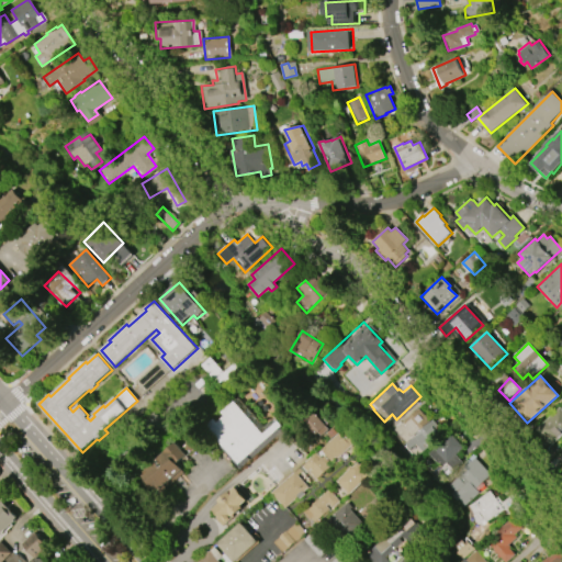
[(283,426),(242,463),(208,426),(216,419),(220,423),(226,416),(223,413),(236,401),(266,434),(280,422),(283,426)]
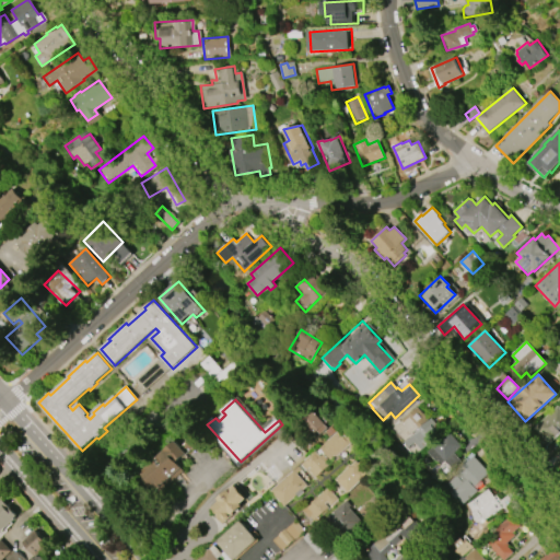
[(403,440),(392,427),(415,406),(427,419),(403,440)]
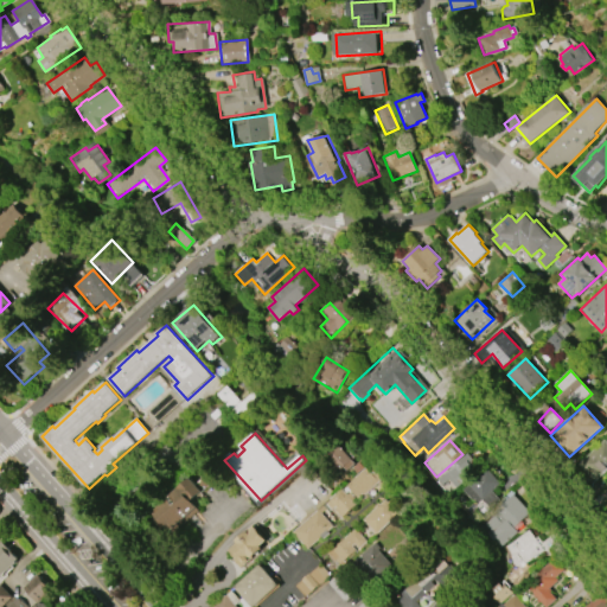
[(579,464),(604,440),(606,443),(606,468),(595,480),(579,464)]
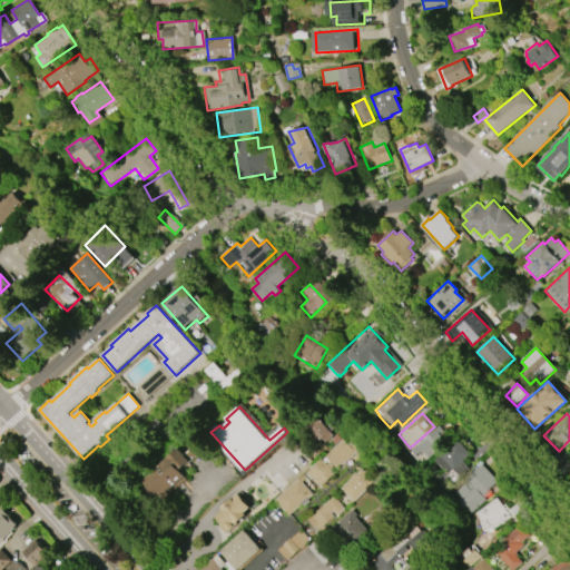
[(321,443),(308,429),(320,419),(335,436),(328,442),(325,439),(321,443)]
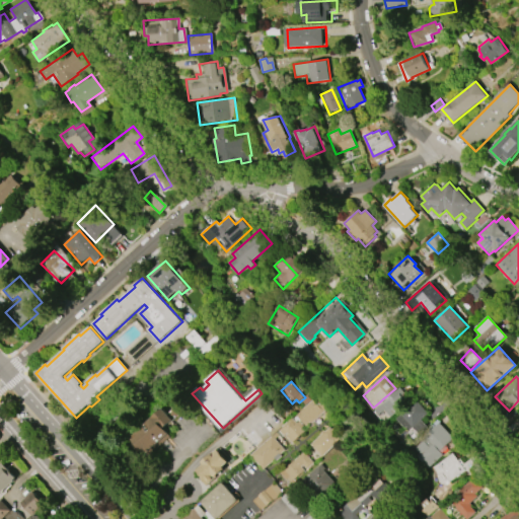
[(410,396),(398,385),(374,413),(385,424),(410,396)]
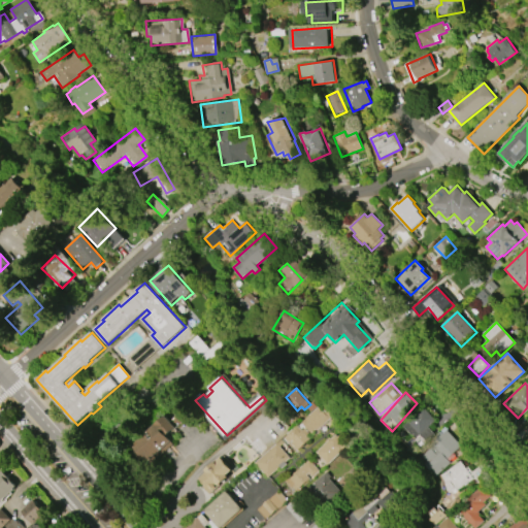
[(301,423),(319,406),(320,407),(324,403),(334,415),(317,431),(316,429),(311,433),(301,423)]
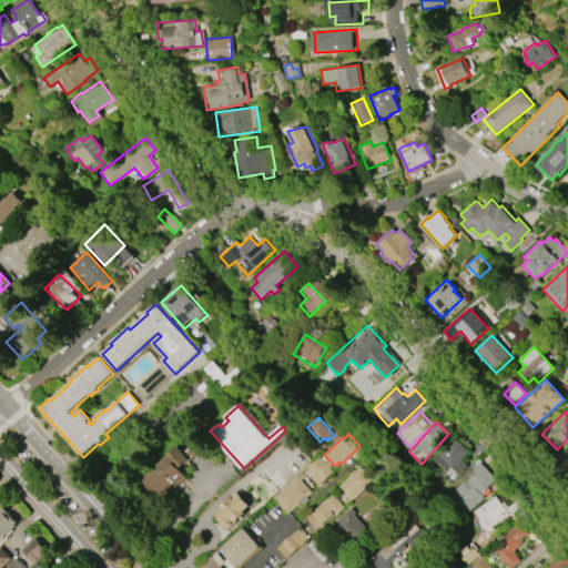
[(434,458),(457,437),(469,450),(460,459),(468,467),(459,474),(453,467),(449,470),(446,466),(444,468),(434,458)]
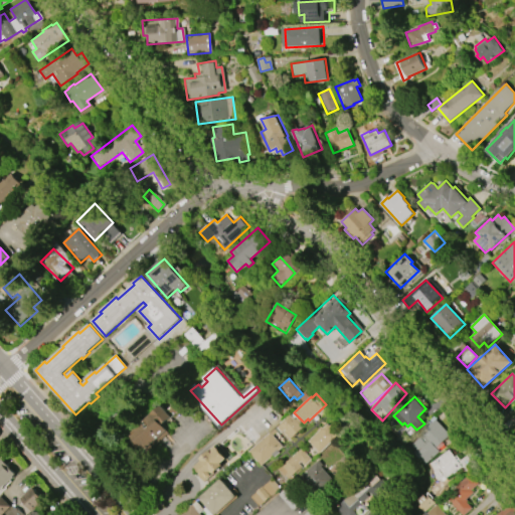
[(131,434),(162,405),(168,412),(170,411),(173,415),(163,424),(170,432),(147,452),(131,434)]
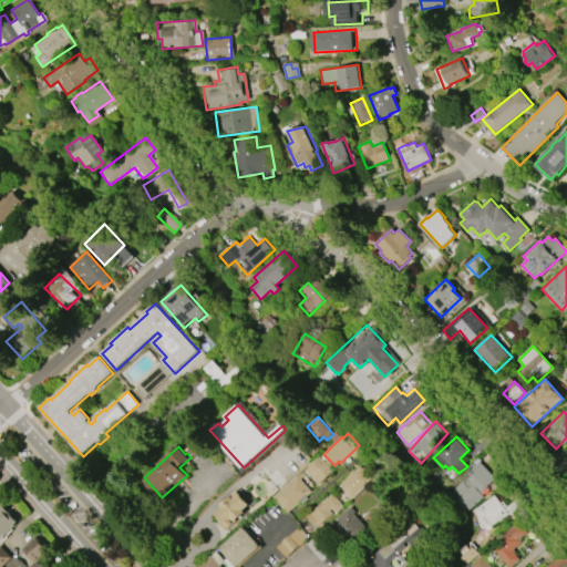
[(333,472),(319,484),(311,475),(310,476),(303,470),(319,456),(323,462),(327,460),(332,466),(330,467),(333,472)]
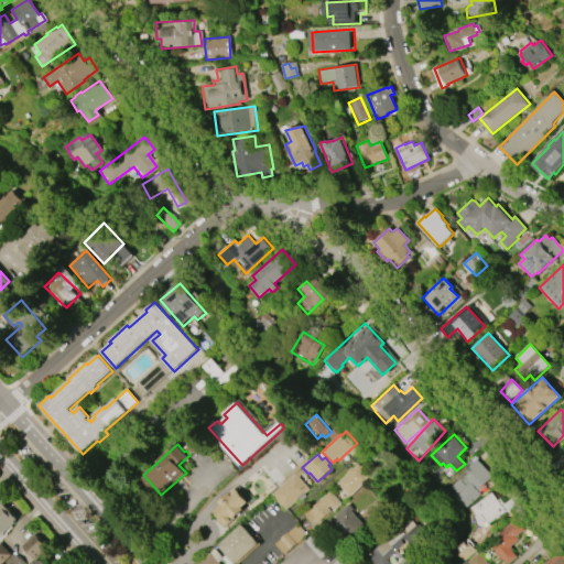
[(478,459),(492,476),(478,489),(483,495),(465,510),(451,495),(455,490),(452,487),(461,479),(458,477),(478,459)]
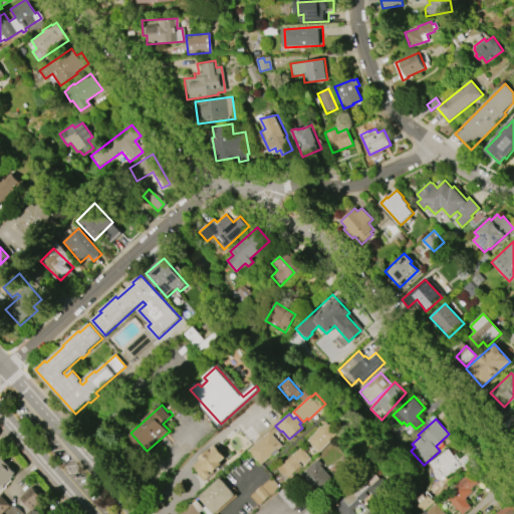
[(307,439),(316,430),(316,429),(319,426),(321,427),(326,423),(328,425),(331,422),(335,427),(334,428),(339,433),(319,452),(307,439)]
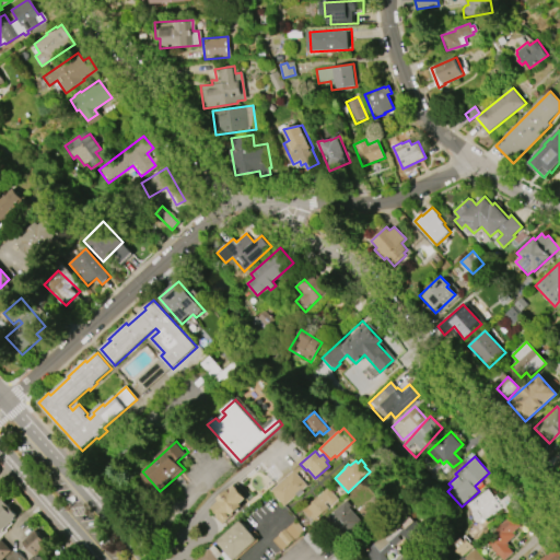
[(271,491),(299,466),(301,469),(298,473),(308,486),(303,490),(305,492),(299,498),(296,496),(284,506),(271,491)]
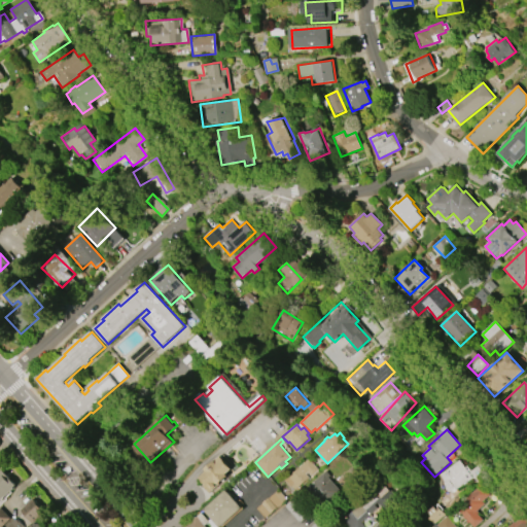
[(222,455),(235,468),(226,475),(230,478),(211,493),(204,484),(206,483),(201,478),(208,470),(207,469),(222,455)]
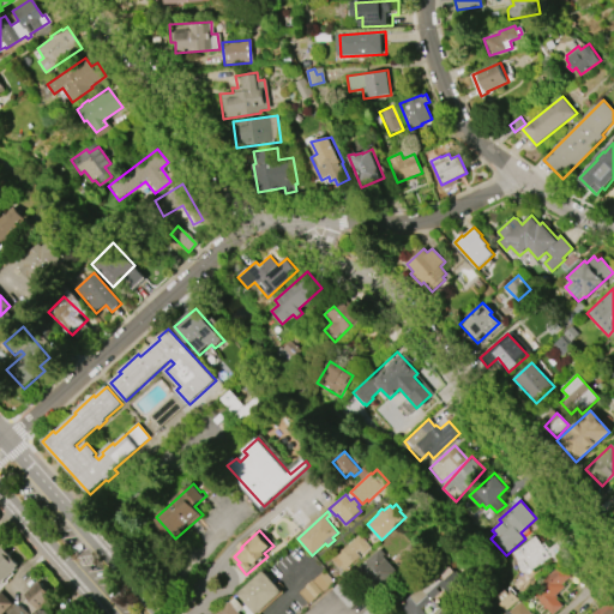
[(330,559),(359,534),(371,547),(362,555),(357,551),(355,553),(359,557),(343,571),(338,566),(337,567),(330,559)]
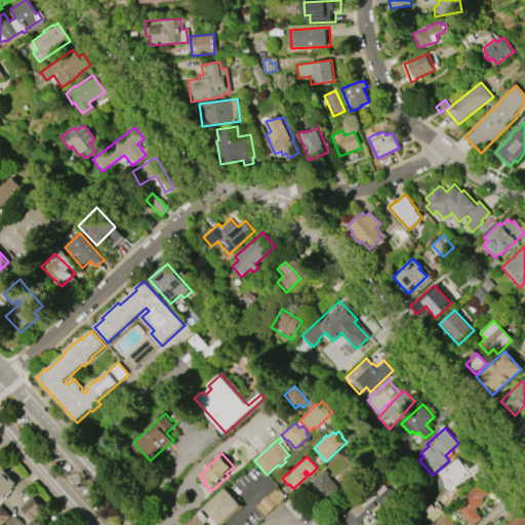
[(450,491),(444,488),(442,478),(438,473),(458,458),(463,466),(467,463),(470,469),(477,465),(483,473),(474,480),(471,476),(457,486),(458,488),(455,490),(454,489),(450,491)]
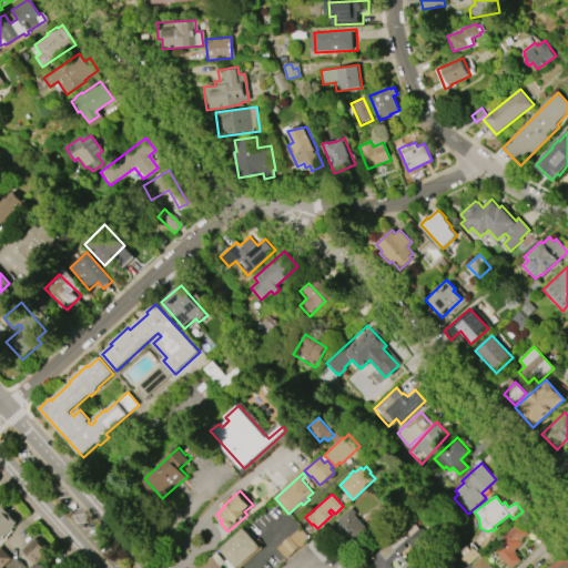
[(0,503),(18,523),(14,526),(16,526),(0,539),(0,503)]
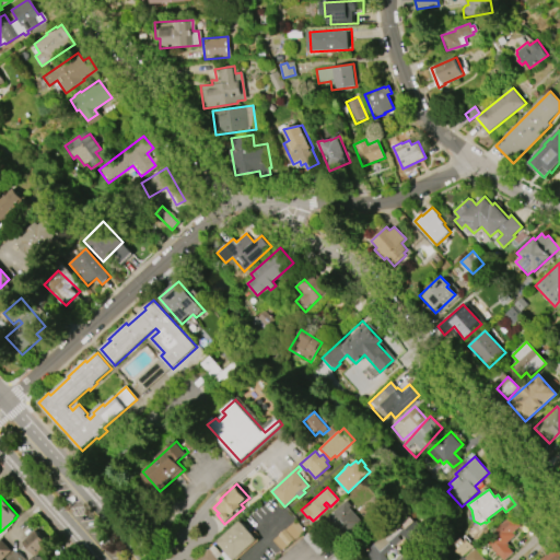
[(362,520),(342,502),(324,522),(343,539),(362,520)]
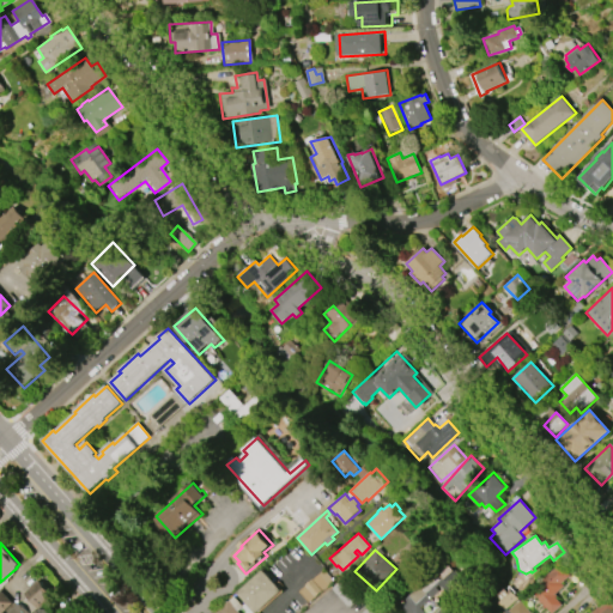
[(400,604),(447,564),(453,571),(454,570),(459,575),(431,599),(438,607),(431,612),(404,612),(400,607),(401,605),(400,604)]
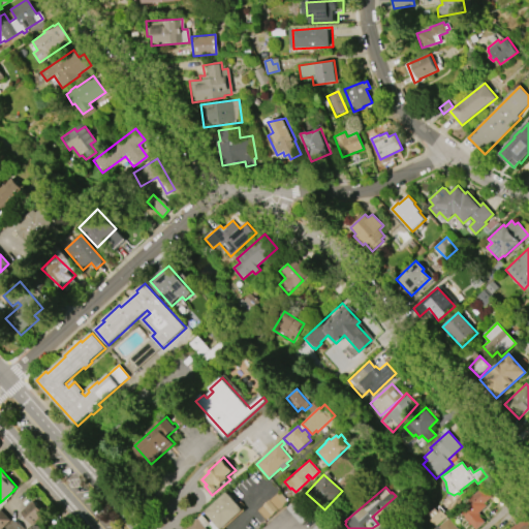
[(476,528),(474,528),(459,511),(469,502),(467,500),(484,487),(492,496),(484,503),(486,505),(478,512),(479,515),(479,516),(485,522),(476,528)]
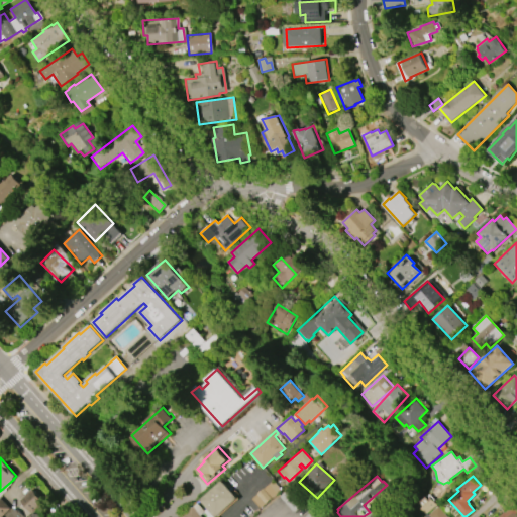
[(217,516),(202,500),(223,481),(239,498),(219,516),(217,516)]
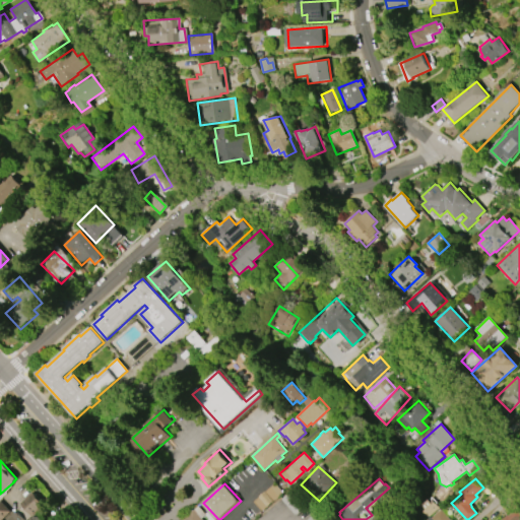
[(253,501),(274,483),(281,493),(260,510),(253,501)]
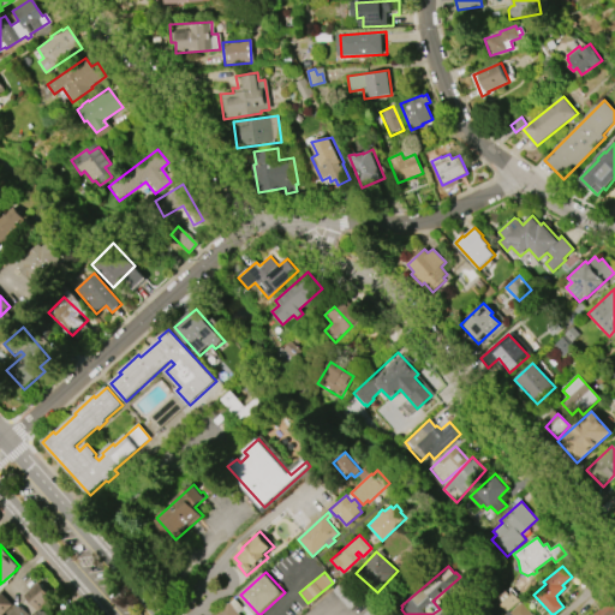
[(49,598),(29,614),(3,614),(24,597),(22,595),(36,583),(49,598)]
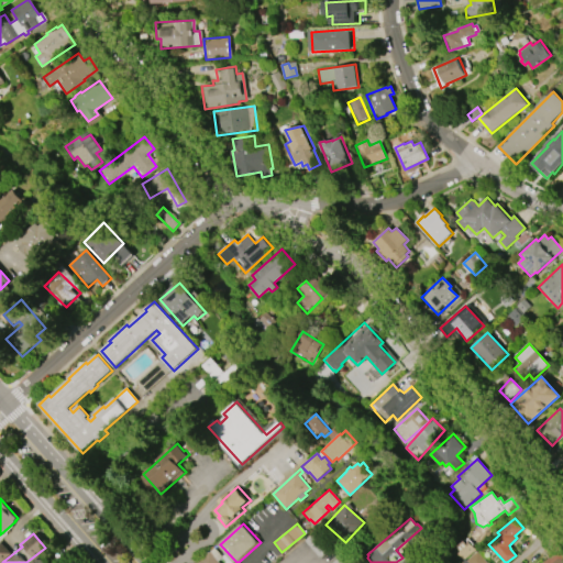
[(0,544),(9,553),(0,561),(0,544)]
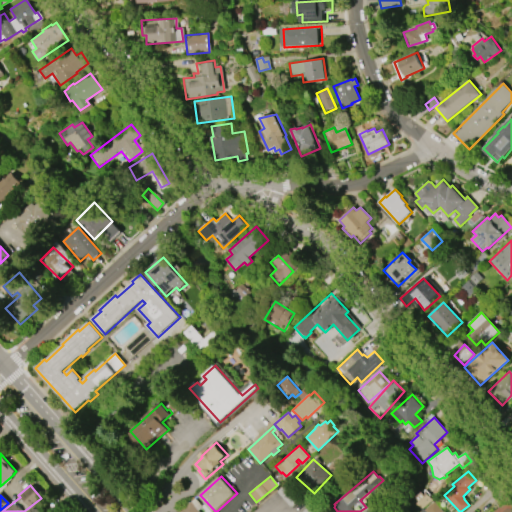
[(179,511),(195,498),(203,507),(199,510),(200,511),(179,511)]
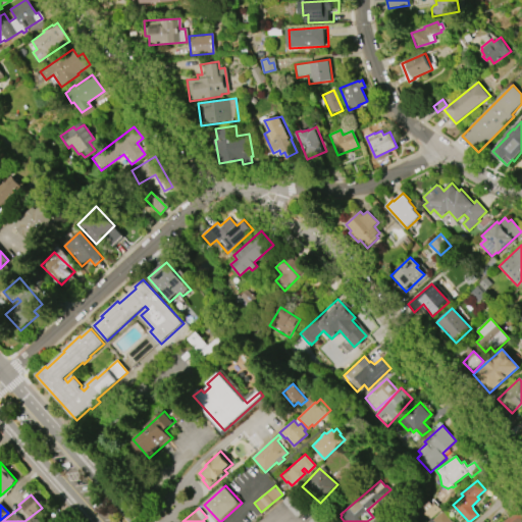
[(442,510),(452,520),(449,521),(427,521),(432,518),(433,519),(442,510)]
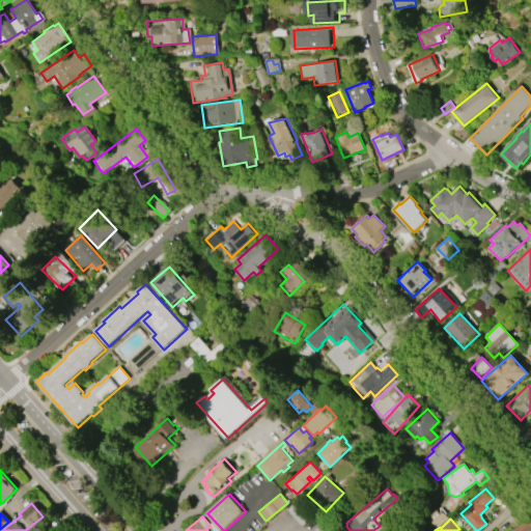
[(491,530),(493,530),(505,530),(508,529),(510,530),(512,530),(526,519),(530,524),(530,530),(491,530)]
